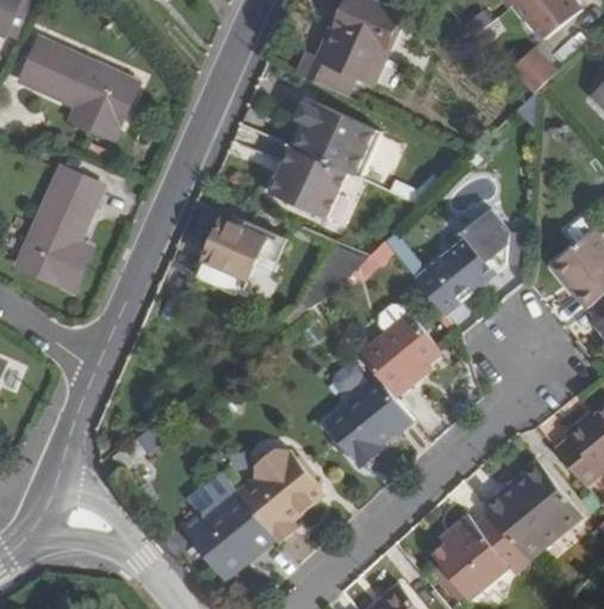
[(0,32),(5,35),(20,0),(0,0),(0,32)]
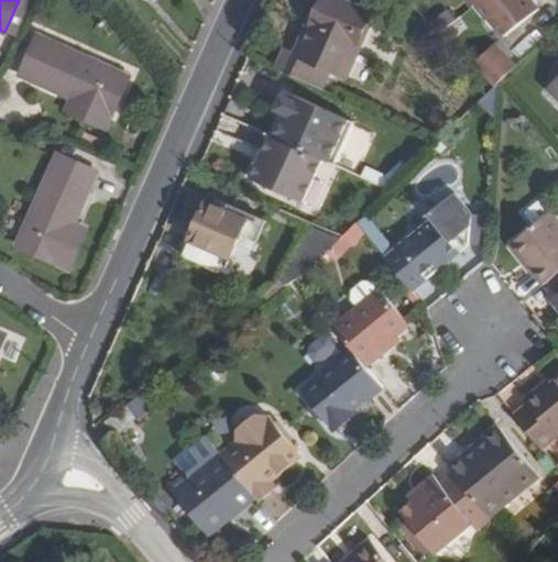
[(19,0),(4,32),(13,36),(31,0),(19,0)]
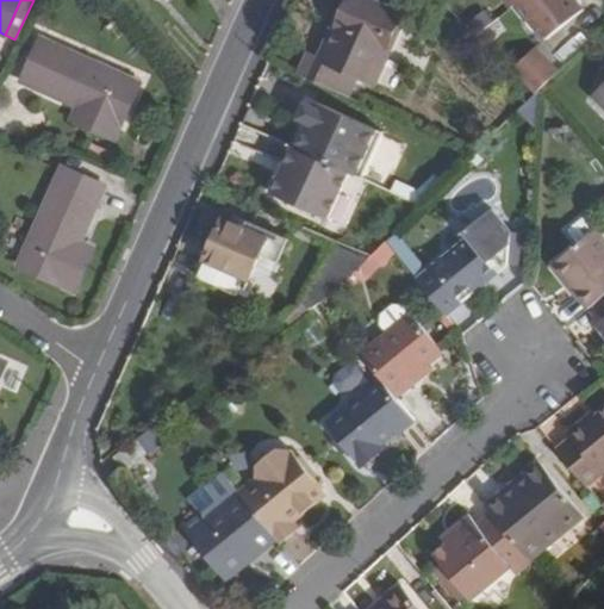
[(304,53),(294,74),(347,97),(355,78),(388,92),(419,22),(368,0),(344,0),(318,60),(304,53)]
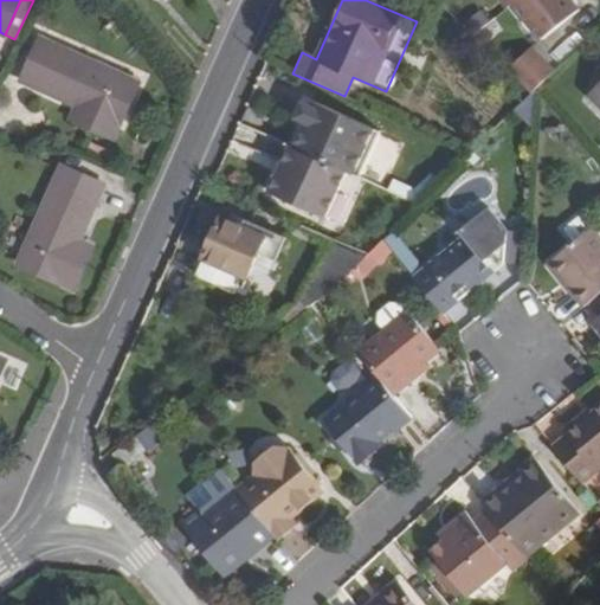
[(501,0),(509,11),(514,6),(542,42),(576,10),(568,0),(501,0)]
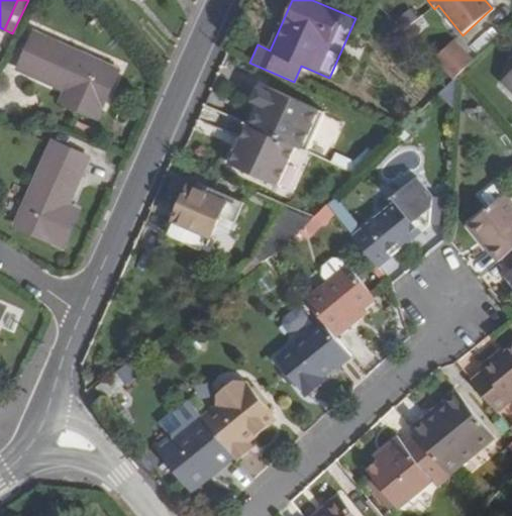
[(33,31),(17,68),(64,89),(72,92),(67,103),(95,116),(115,69),(33,31)]
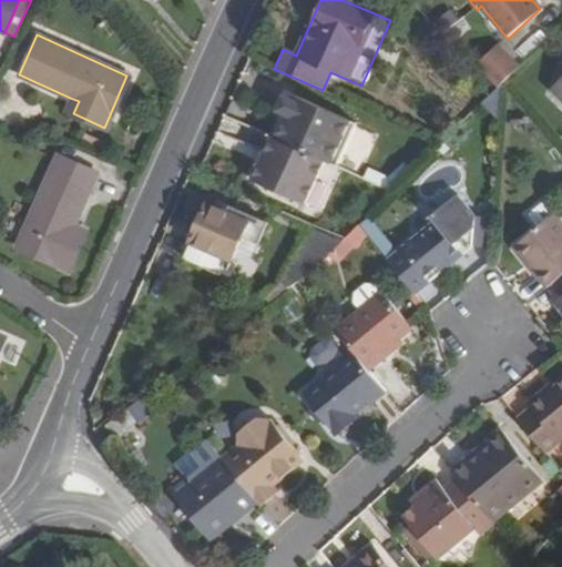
[(497,44),(476,64),(496,85),(518,66),(497,44)]
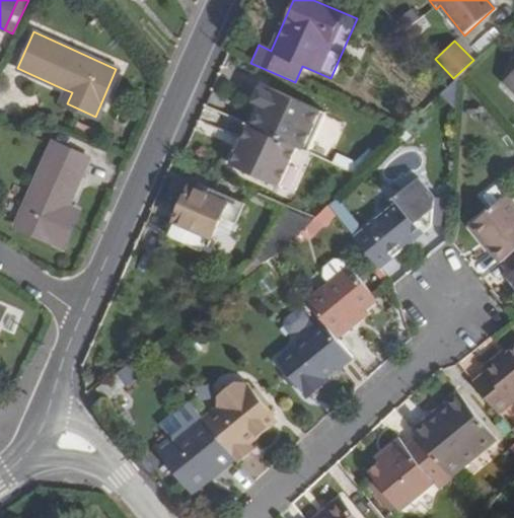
[(513,70),(502,82),(513,93),(513,70)]
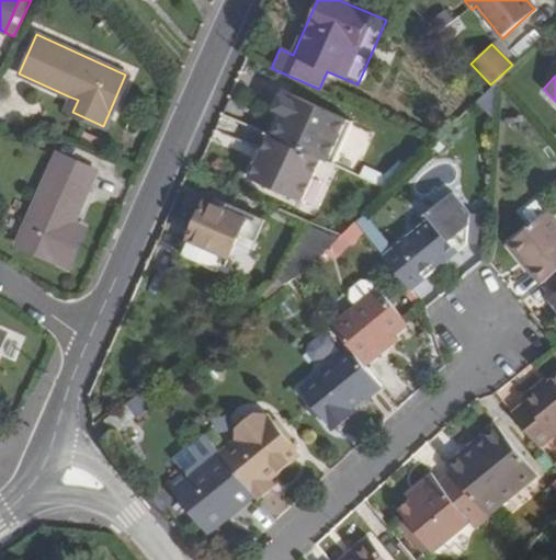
[(475,102),(494,124),(497,81),(490,88),(475,102)]
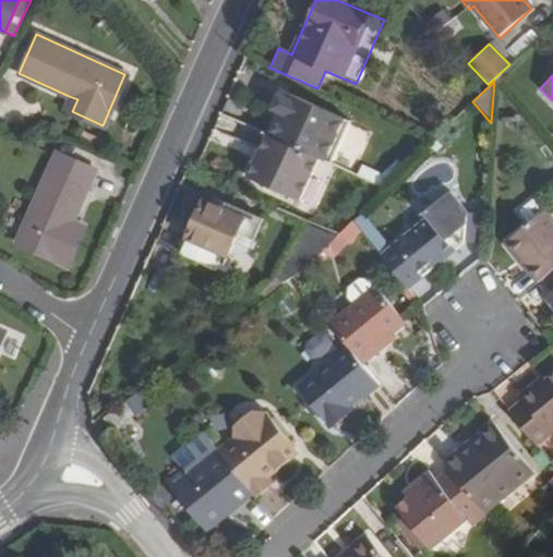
[(278,141),(297,100),(281,93),(274,110),(281,113),(271,137),(278,141)]
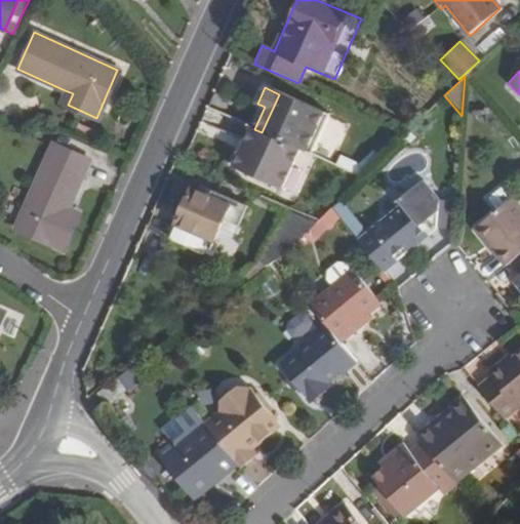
[(73,93),(65,90),(61,102),(68,105),(73,93)]
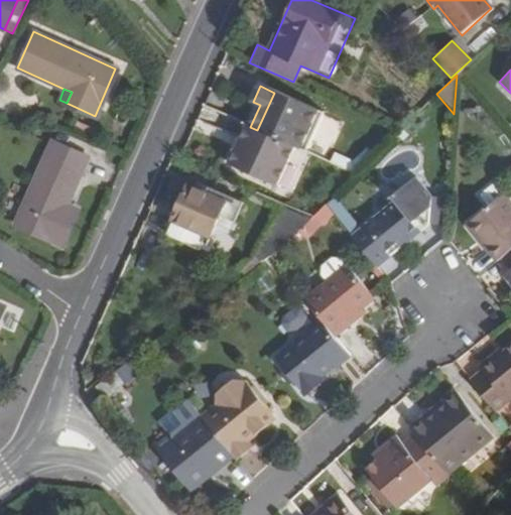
[(322,111),(275,90),(274,93),(257,130),(297,148),(303,151),(322,111)]
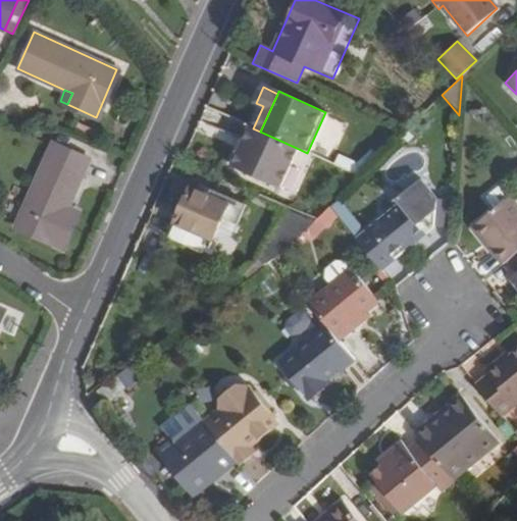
[(260,132),(253,128),(251,127),(235,166),(283,189),(301,150),(260,132)]
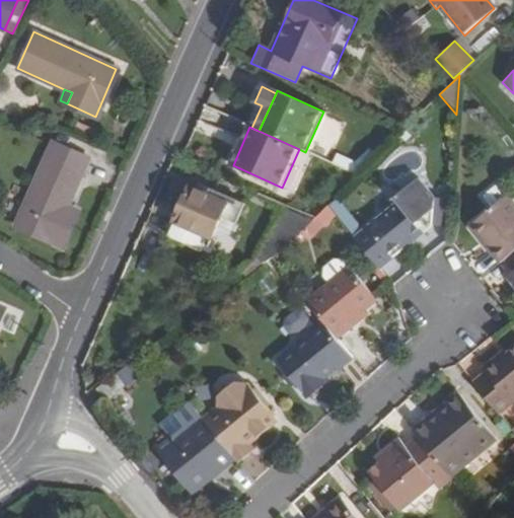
[(87,157),(50,140),(12,224),(61,245),(76,211),(65,207),(87,157)]
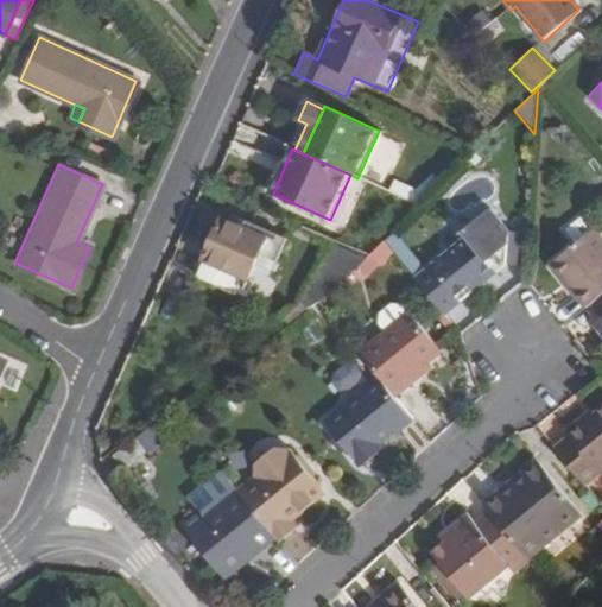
[(601,187),(597,181),(583,194),(589,201),(601,189),(601,187)]
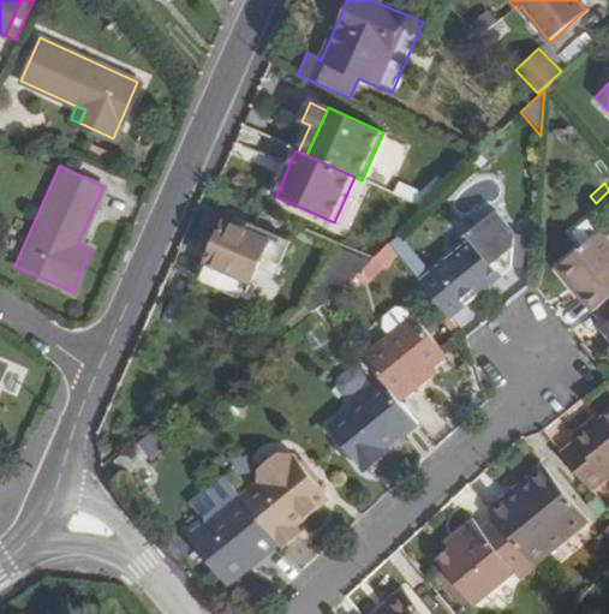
[(469,240),(418,280),(448,317),(483,290),(478,285),(495,272),(499,276),(511,267),(514,237),(495,212),(465,234),(469,240)]
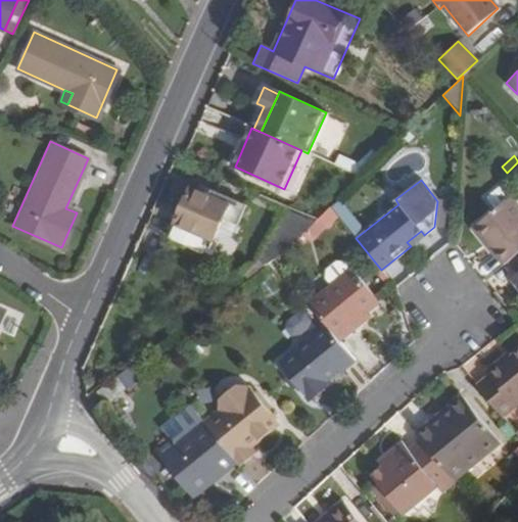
[(232,223),(241,205),(207,190),(205,194),(189,187),(166,237),(198,252),(204,239),(208,240),(219,217),(232,223)]
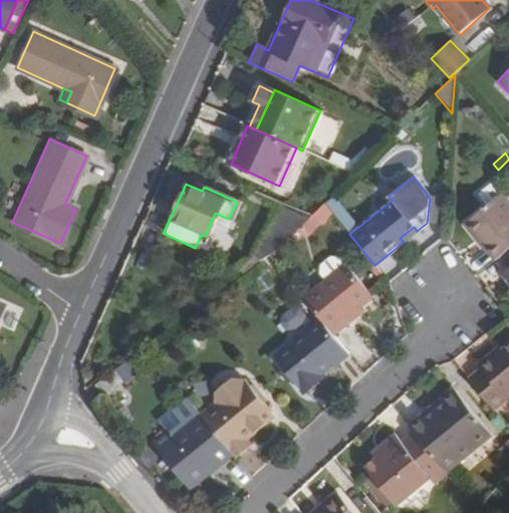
[(481,232),(500,256),(508,248),(508,207),(489,184),(473,196),(483,208),(465,222),(477,236),(481,232)]
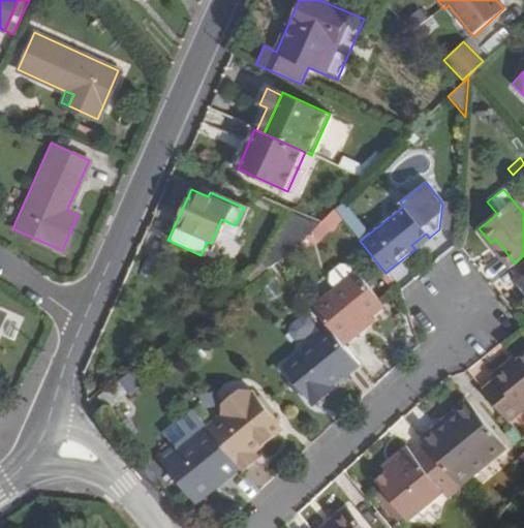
[(336,210),(358,234),(365,227),(343,204),(336,210)]
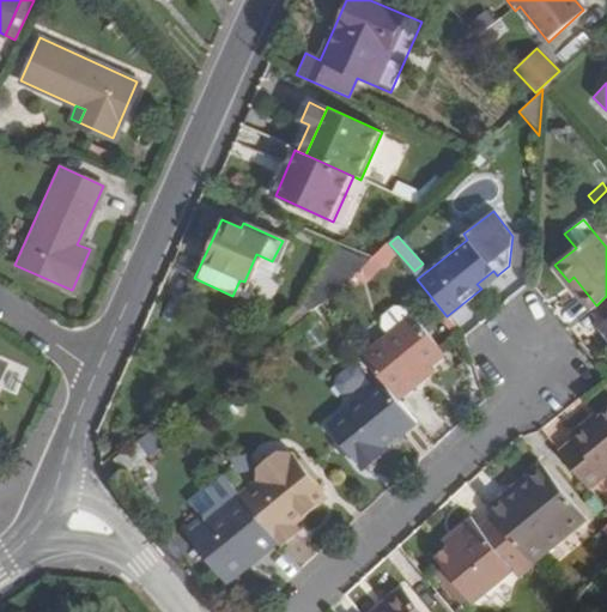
[(386,240),(372,253),(377,260),(392,277),(405,266),(386,240)]
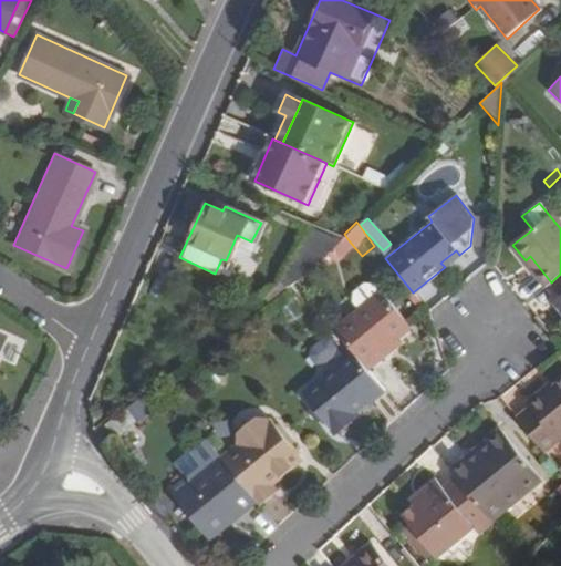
[(304,226),(284,261),(269,288),(273,294),(292,280),(308,269),(336,240),(304,226)]
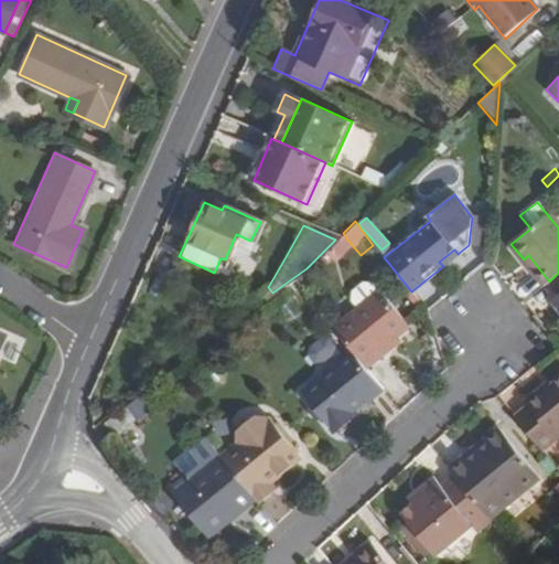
[(347,240),(343,233),(331,245),(335,249),(347,240)]
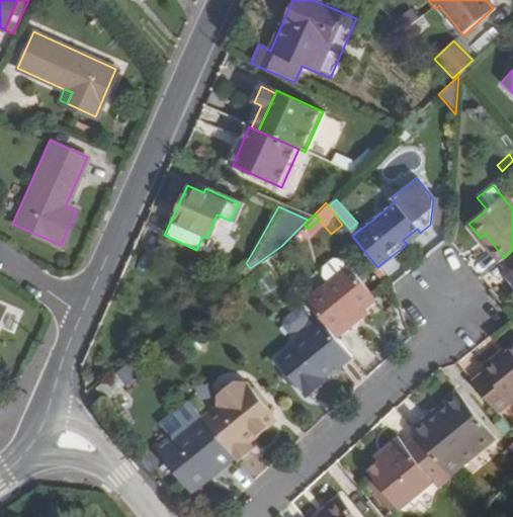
[(417,229),(403,240),(407,244),(420,233),(417,229)]
